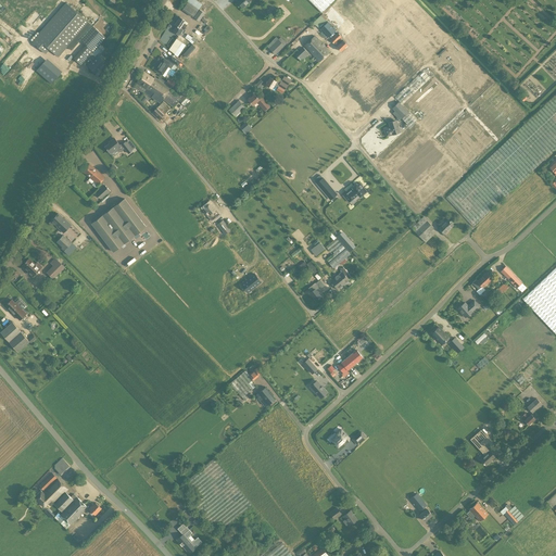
[(308,0),(321,13),(333,0),(308,0)]
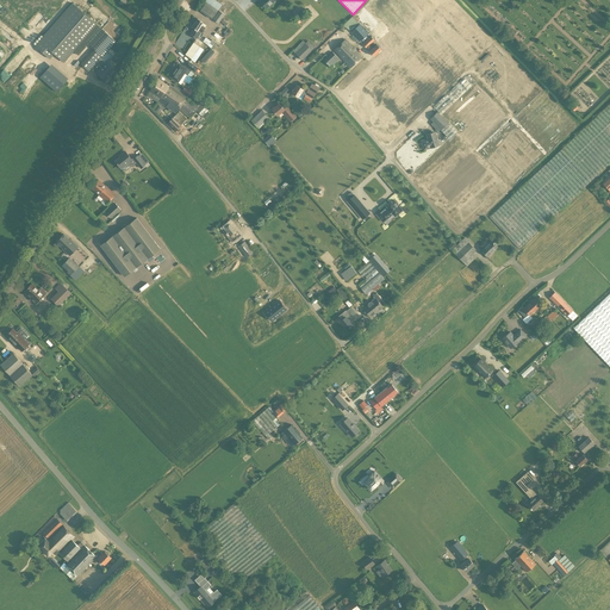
[(200,11),(212,19),(218,11),(206,2),(200,11)]
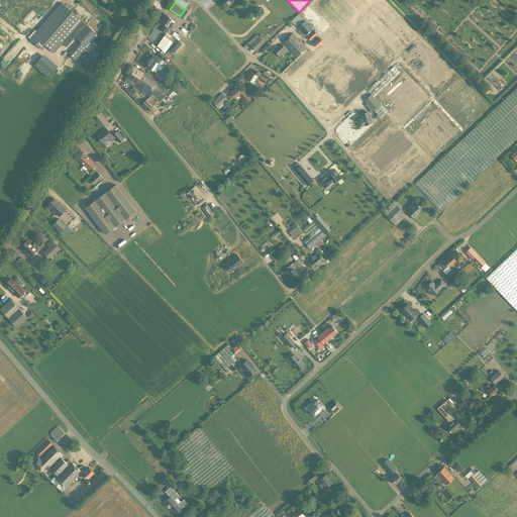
[(67,46),(75,37),(80,41),(68,55),(75,61),(82,54),(86,58),(84,61),(87,64),(85,66),(89,69),(94,64),(93,62),(96,58),(91,53),(89,55),(85,50),(98,35),(86,24),(82,21),(62,3),(29,39),(41,49),(45,45),(54,53),(62,43),(67,46)]
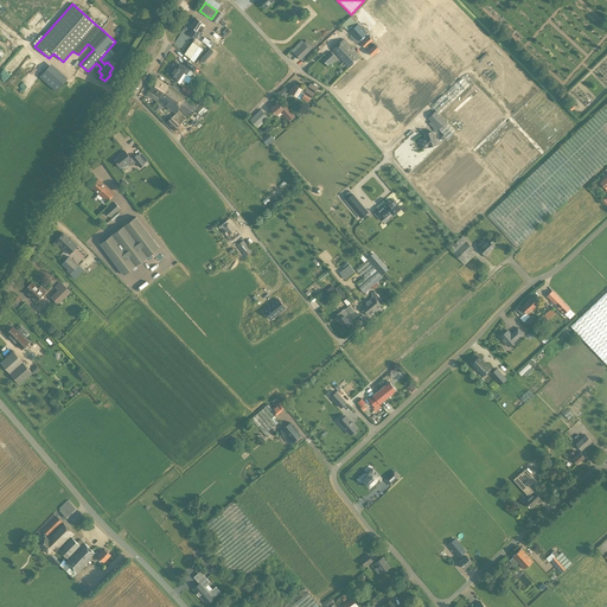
[(363,6),(353,16),(370,32),(378,23),(363,6)]
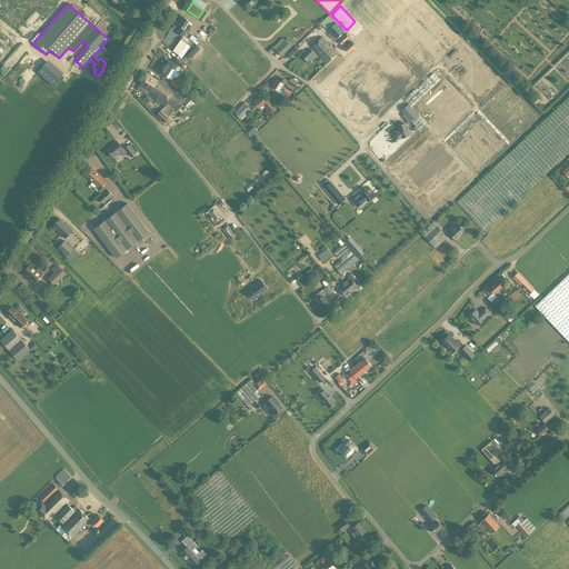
[(198,18),(203,22),(209,15),(203,10),(198,18)]
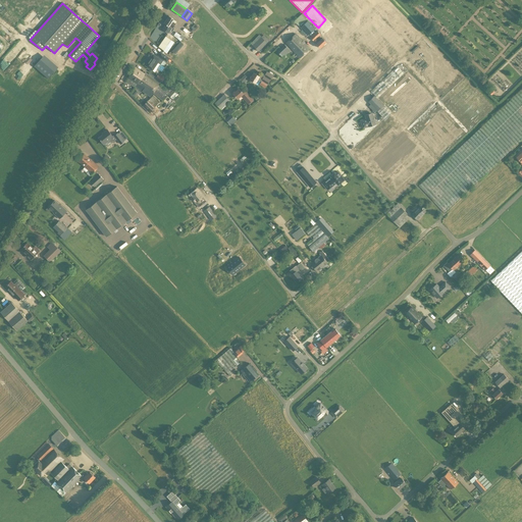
[(295,21),(299,25),(306,18),(302,14),(295,21)]
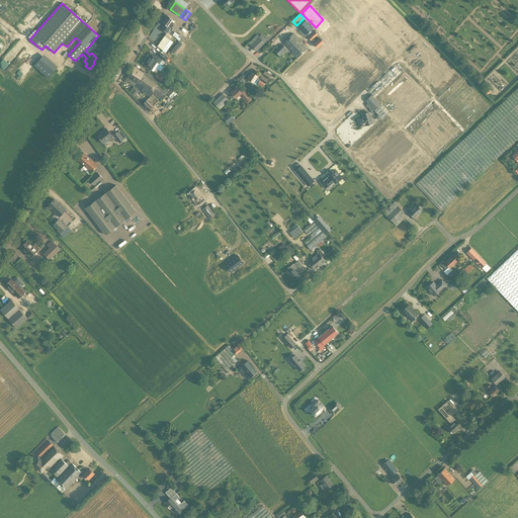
[(173,28),(171,27),(174,23),(171,21),(172,19),(167,16),(163,23),(164,24),(161,29),(167,33),(169,30),(171,31),(173,28)]
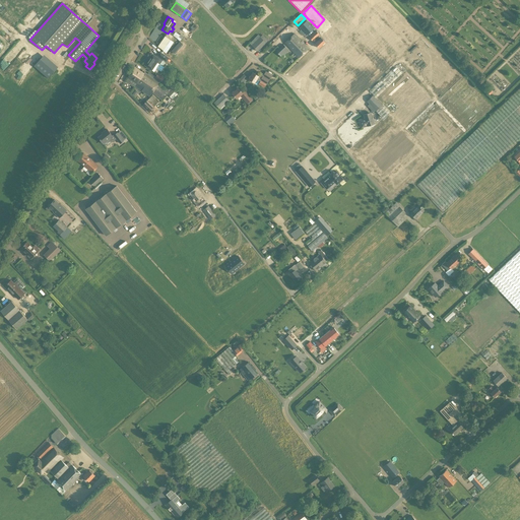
[(314,28),(307,20),(300,27),(307,35),(314,28)]
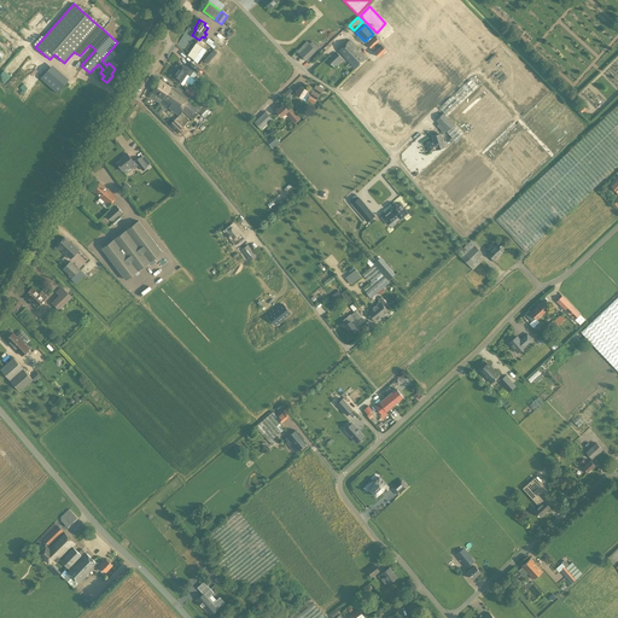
[(215,48),(219,44),(210,38),(207,42),(215,48)]
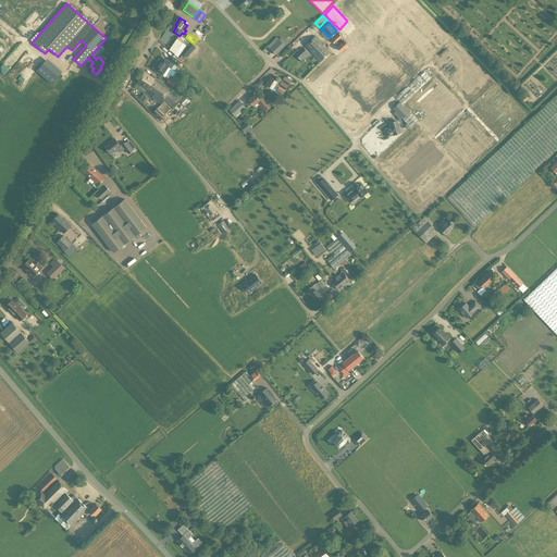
[(331,40),(342,51),(348,46),(344,40),(339,45),(337,41),(342,37),(338,34),(331,40)]
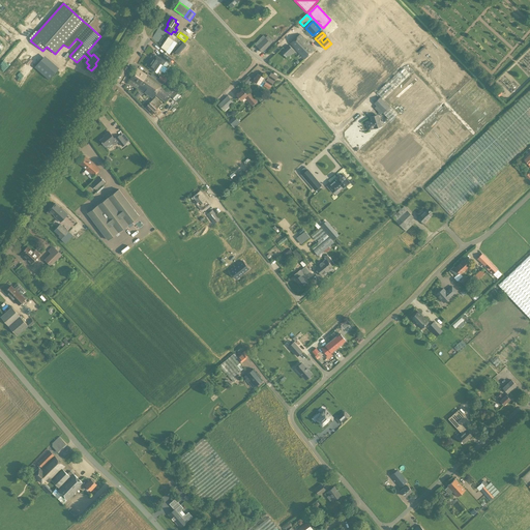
[(290,43),(304,59),(314,50),(299,34),(290,43)]
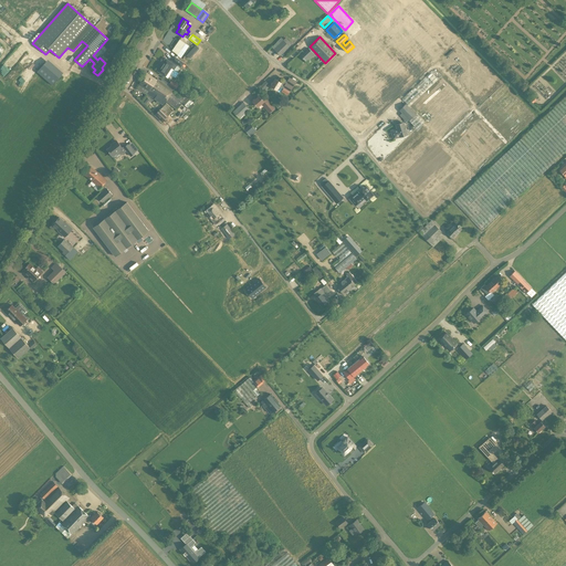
[(188,50),(190,45),(181,39),(173,51),(182,59),(188,51),(188,50)]
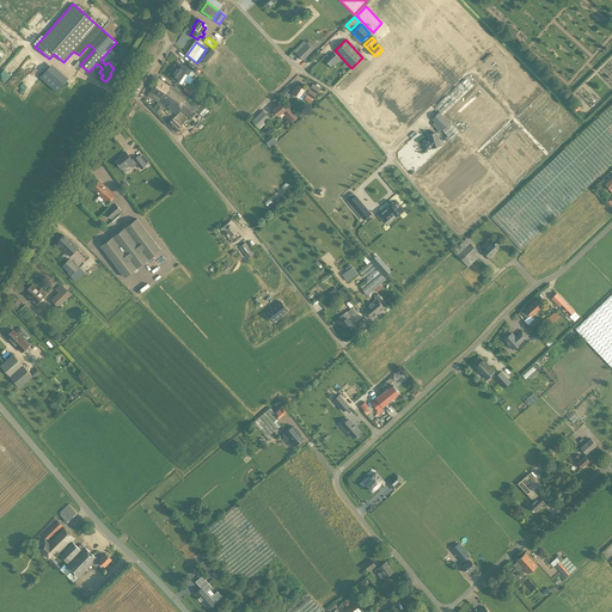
[(303,61),(313,50),(306,43),(297,54),(303,61)]
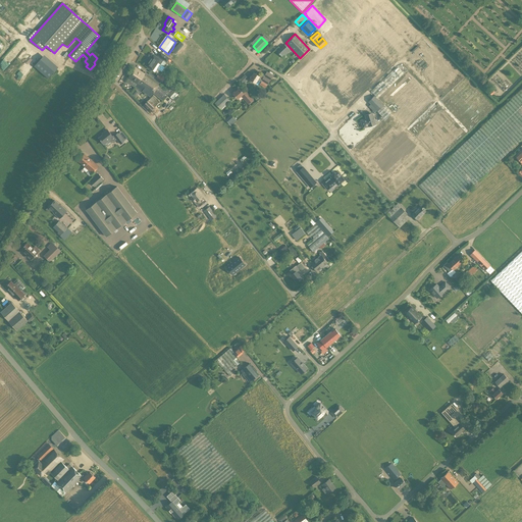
[(290,50),(283,44),(276,52),(282,58),(290,50)]
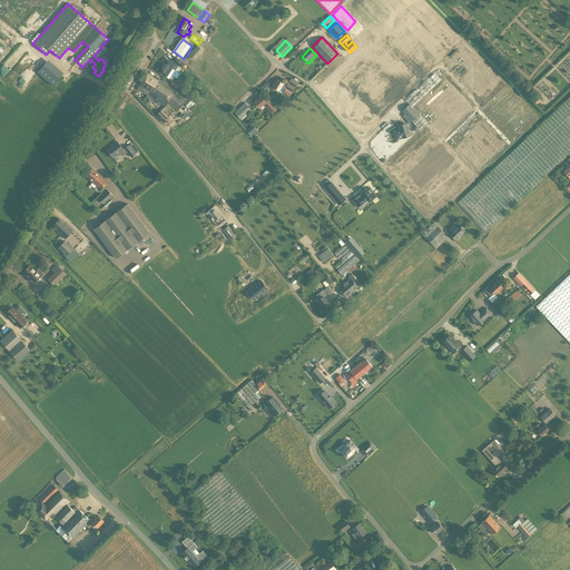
[(175,57),(173,61),(183,68),(186,64),(175,57)]
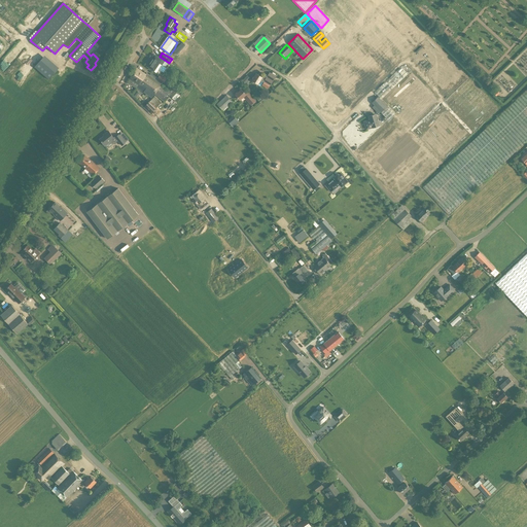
[(156,73),(162,65),(165,66),(167,63),(153,55),(151,59),(146,67),(156,73)]
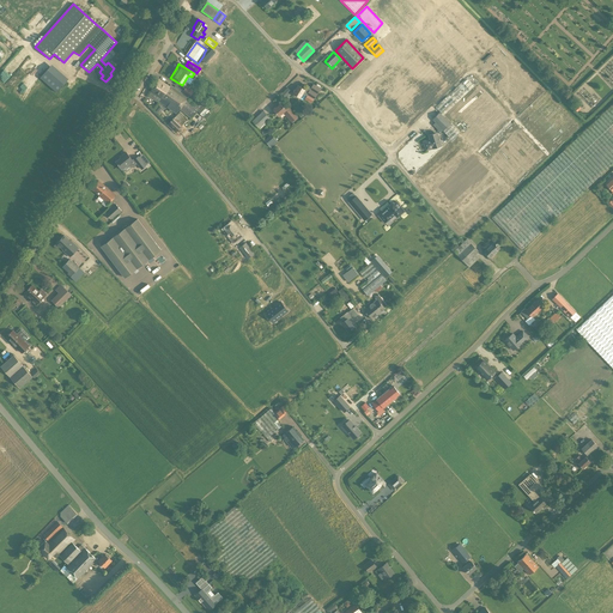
[(66,82),(49,67),(40,78),(56,92),(66,82)]
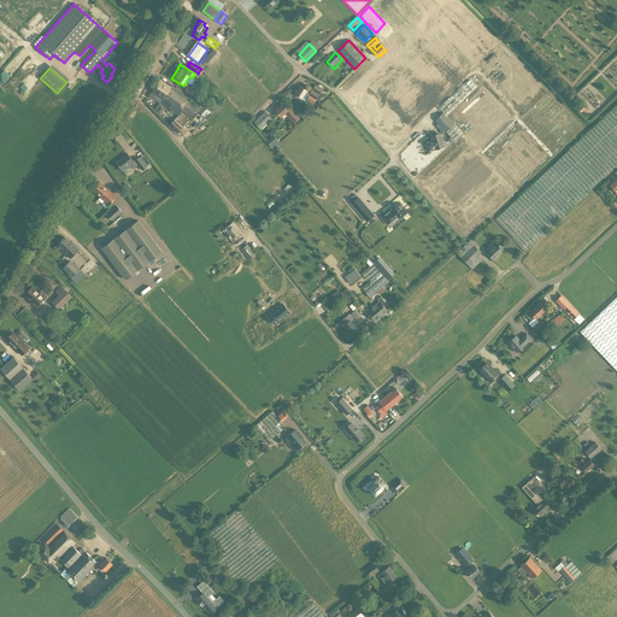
[(403,82),(397,75),(386,86),(392,92),(403,82)]
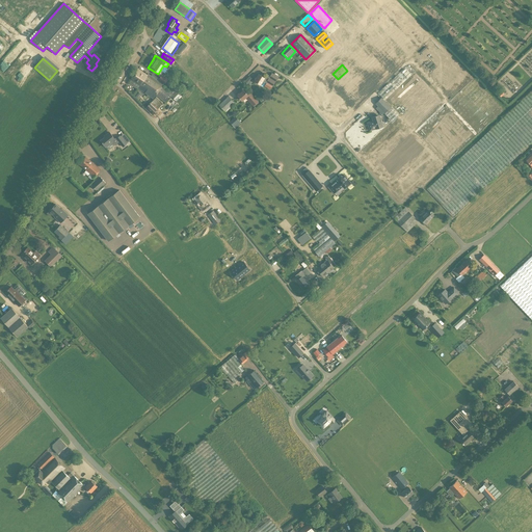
[(374,65),(368,72),(377,80),(382,74),(374,65)]
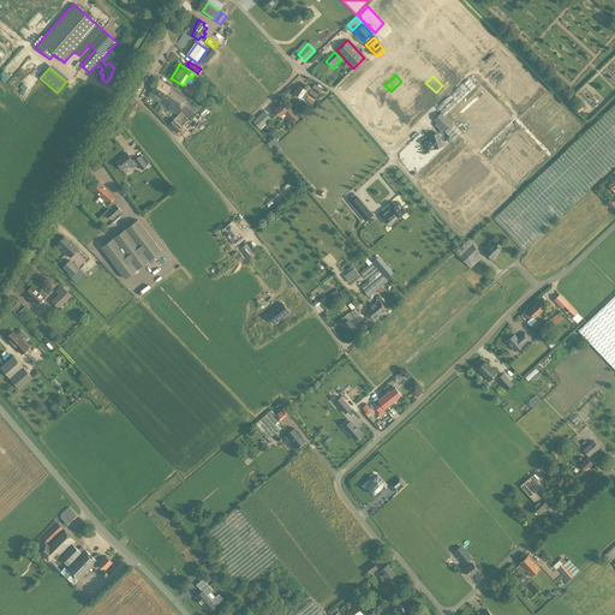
[(184,91),(181,90),(180,91),(171,85),(169,87),(159,79),(151,91),(162,99),(160,102),(177,114),(190,95),(191,96),(193,93),(186,88),(184,91)]
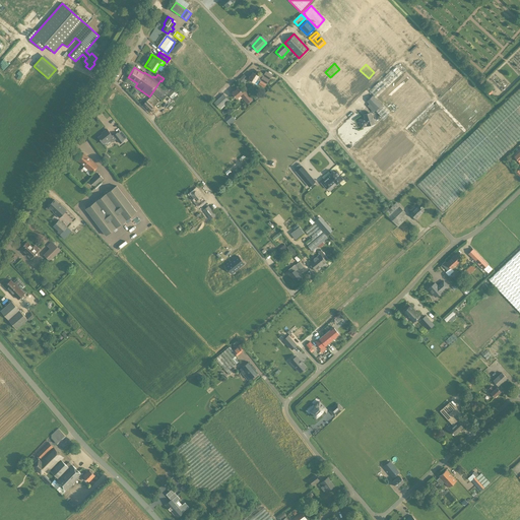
[(401,73),(396,67),(393,70),(398,76),(401,73)]
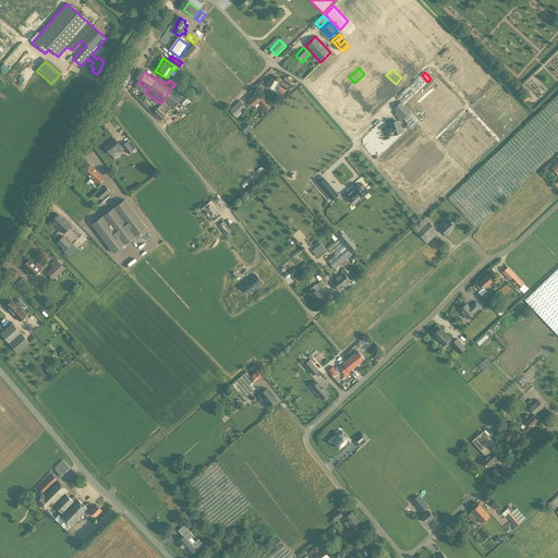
[(289,75),(287,79),(286,77),(283,81),(280,77),(277,82),(271,79),(267,85),(273,89),(276,85),(279,87),(277,91),(283,94),(292,82),(293,79),(290,76),(289,75)]
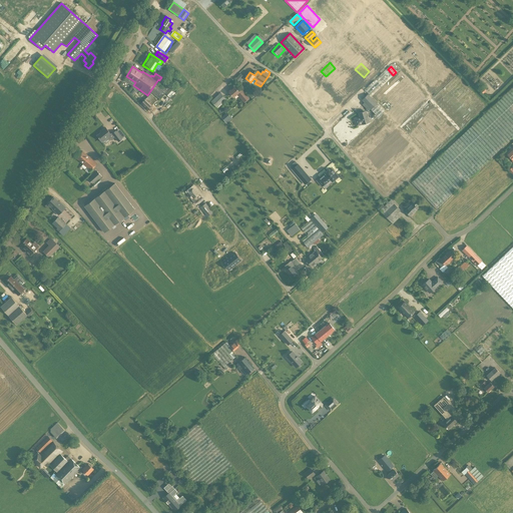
[(241,72),(236,77),(239,81),(244,76),(241,72)]
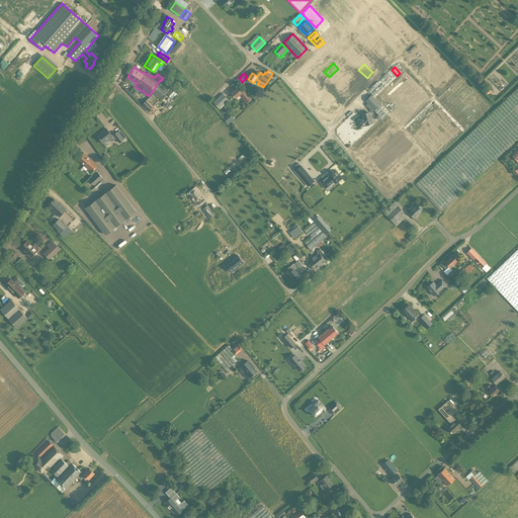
[(239,95),(246,103),(251,99),(243,91),(241,92),(237,88),(231,93),(235,98),(239,95)]
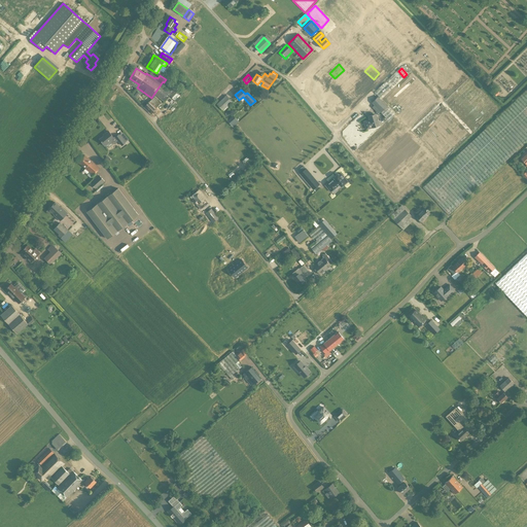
[(174,91),(170,96),(177,102),(180,98),(178,96),(179,96),(174,91)]
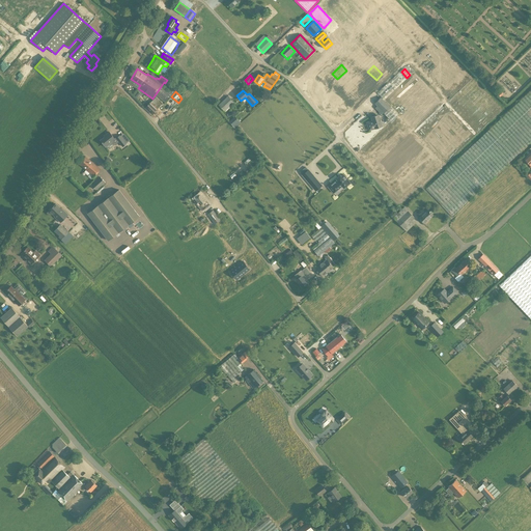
[(145,108),(152,114),(163,104),(156,96),(154,100),(155,101),(151,104),(150,103),(147,105),(148,106),(146,108),(145,108)]
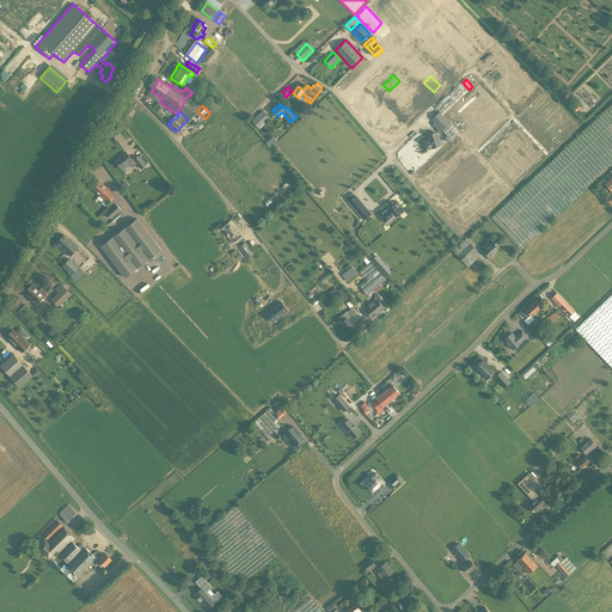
[(262,111),(251,121),(258,129),(269,118),(262,111)]
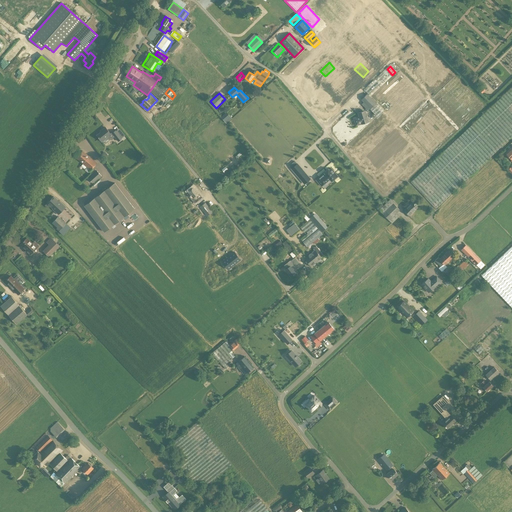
[(361,100),(370,109),(376,103),(367,94),(361,100)]
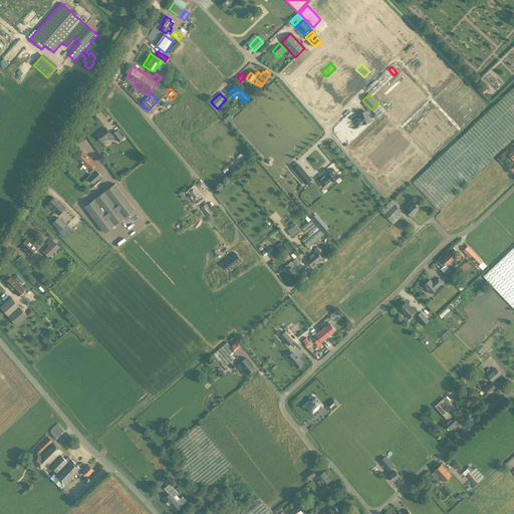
[(359,116),(358,117),(354,118),(356,126),(369,122),(366,112),(364,112),(364,111),(358,113),(359,116)]
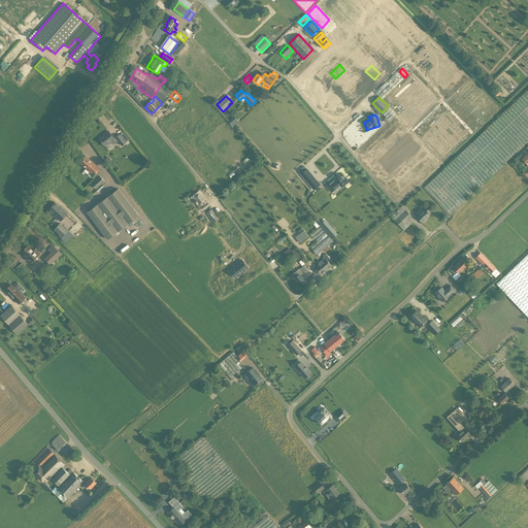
[(234,127),(240,122),(234,116),(228,121),(234,127)]
